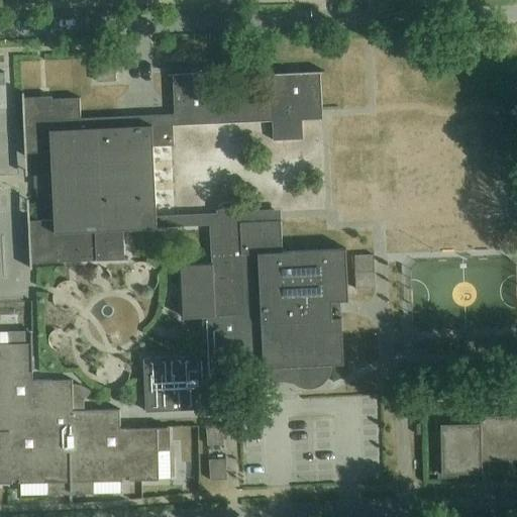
[(114,58),(95,59),(96,80),(115,80),(114,58)]
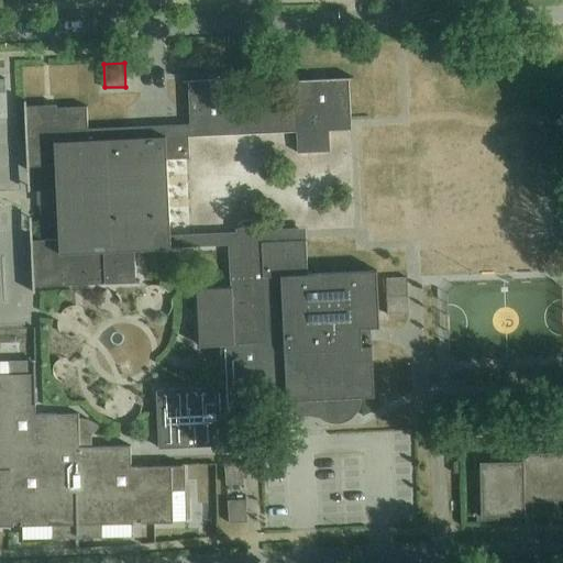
[(26,100),(24,100),(26,142),(26,154),(28,167),(28,170),(30,170),(29,166),(57,165),(58,190),(43,191),(43,194),(43,195),(43,203),(43,205),(58,203),(61,239),(33,241),(32,236),(31,236),(31,253),(33,284),(33,293),(35,293),(34,287),(116,283),(122,283),(140,282),(140,280),(135,280),(134,250),(229,245),(306,243),(305,229),(264,230),(263,228),(262,224),(258,222),(255,221),(252,220),(246,221),(243,221),(240,223),(238,225),(236,229),(235,232),(169,235),(166,159),(189,158),(188,136),(296,132),(297,153),(330,152),(329,119),(351,118),(349,79),(353,79),(353,77),(326,79),(293,80),(293,81),(297,81),(298,97),(238,100),(236,79),(241,78),(241,77),(218,78),(217,78),(184,80),(184,81),(188,81),(190,124),(185,124),(128,128),(88,129),(87,107),(57,108),(56,105),(54,105),(43,106),(26,107),(26,100)]
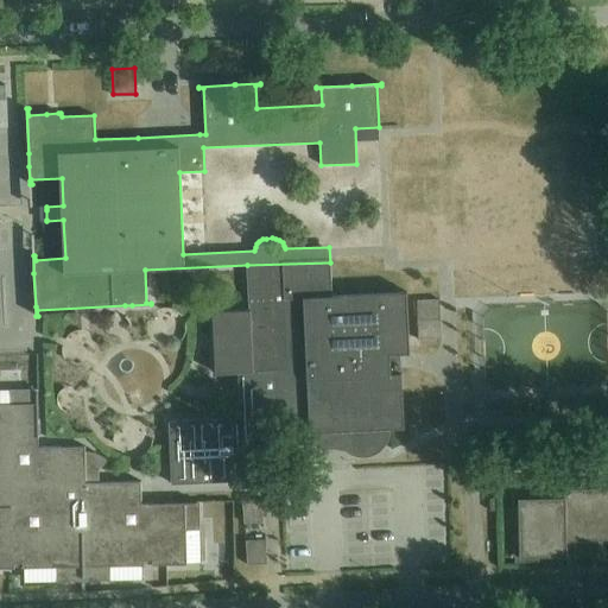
[(330,263),(247,265),(249,311),(216,314),(220,374),(240,374),(242,420),(170,424),(172,486),(244,482),(245,491),(268,489),(266,447),(278,445),(277,429),(296,429),(296,436),(299,441),(308,443),(321,443),(321,450),(322,450),(322,445),(335,444),(348,447),(360,453),(373,450),(384,442),(387,429),(405,428),(403,380),(400,380),(399,360),(390,361),(390,353),(410,352),(406,293),(333,297),(330,263)]
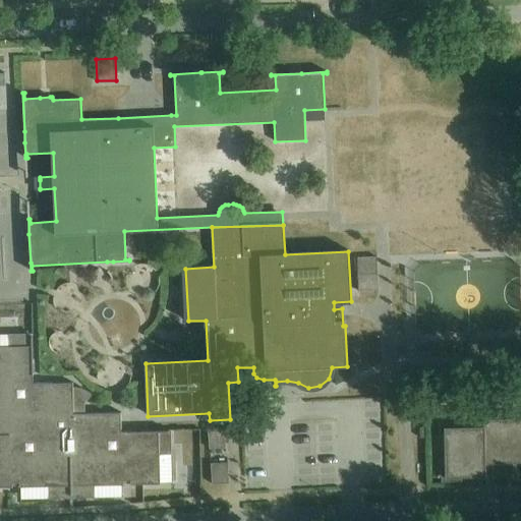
[(377,257),(357,258),(359,292),(378,291),(377,257)]
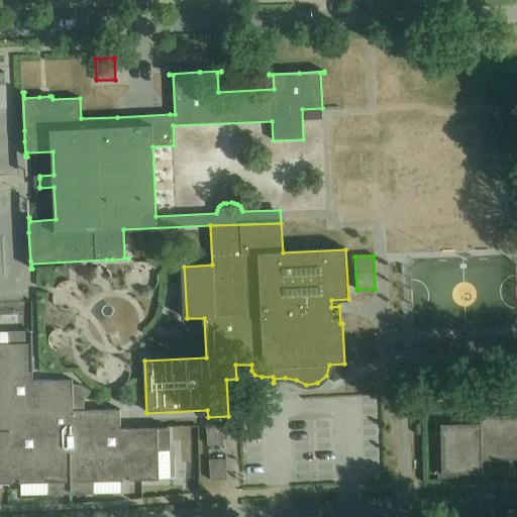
[(168,428),(168,427),(120,428),(120,410),(82,410),(81,392),(73,393),(72,380),(33,381),(32,333),(31,333),(31,334),(12,335),(12,343),(0,343),(0,483),(12,484),(12,482),(12,479),(19,479),(19,482),(19,483),(52,483),(52,491),(71,491),(71,492),(72,492),(72,491),(91,491),(91,482),(159,481),(158,447),(167,447),(166,428),(168,428)]
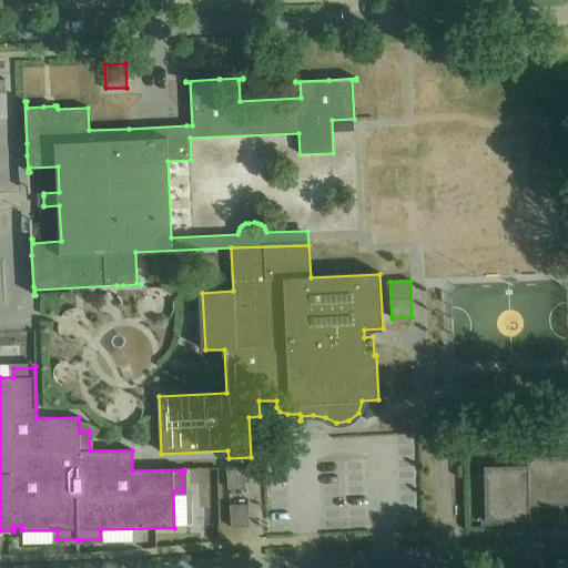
[(567,456),(526,457),(526,465),(484,466),(486,520),(529,520),(529,505),(567,504),(567,456)]
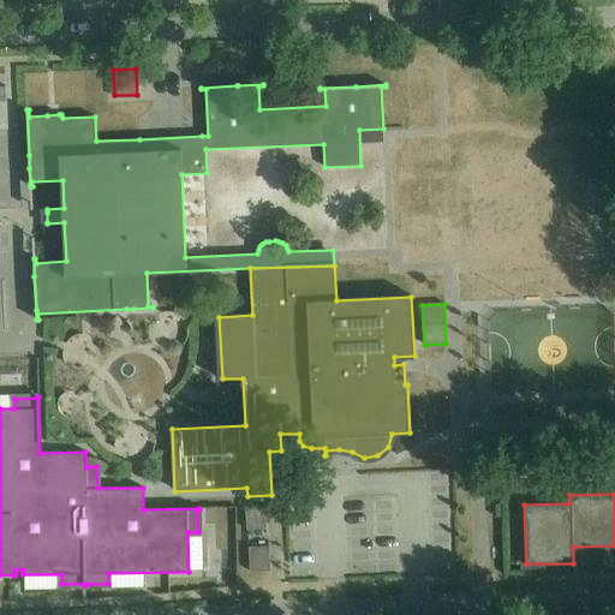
[(266,505),(248,506),(249,530),(267,530),(266,505)]
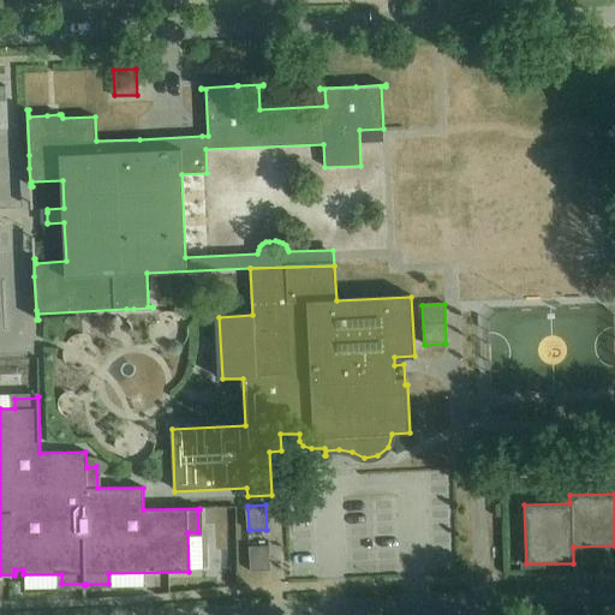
[(208,562),(207,563),(208,574),(221,573),(218,539),(206,541),(208,562)]
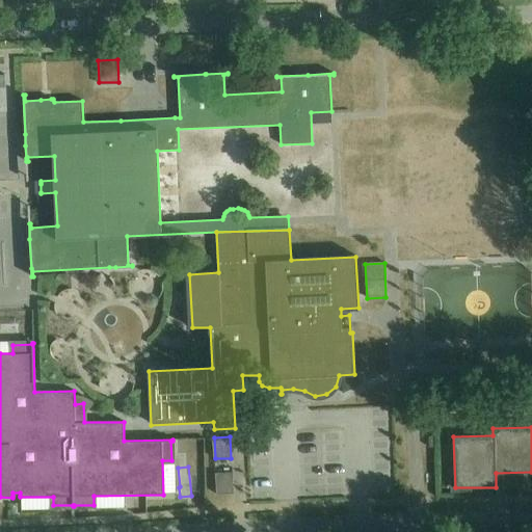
[(234,494),(233,472),(215,473),(216,495),(234,494)]
